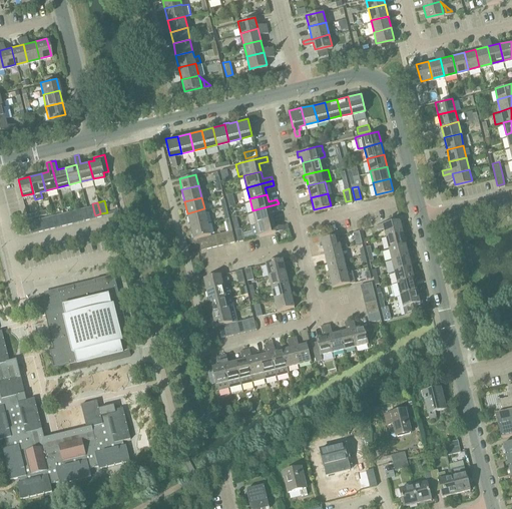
[(89,216),(95,215),(94,212),(92,203),(86,205),(88,212),(89,216)]
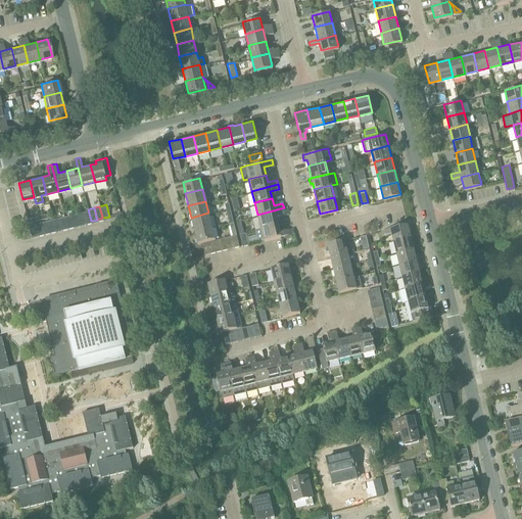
[(257,215),(261,227),(278,223),(276,215),(285,213),(284,207),(257,215)]
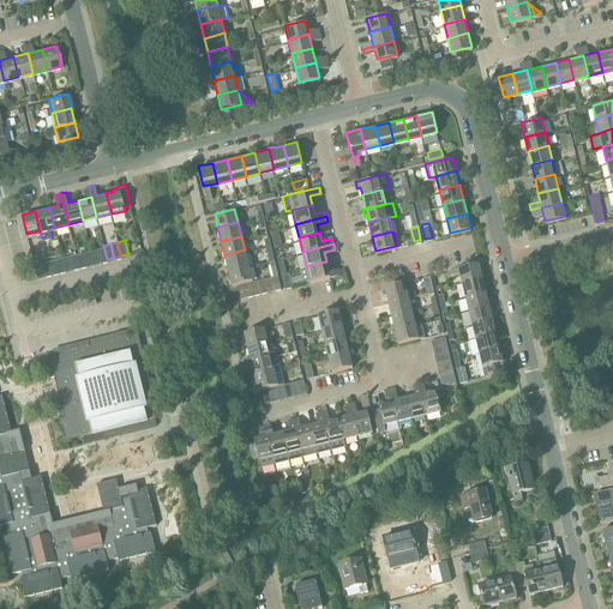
[(103,246),(96,247),(98,254),(100,261),(107,259),(106,254),(103,246)]
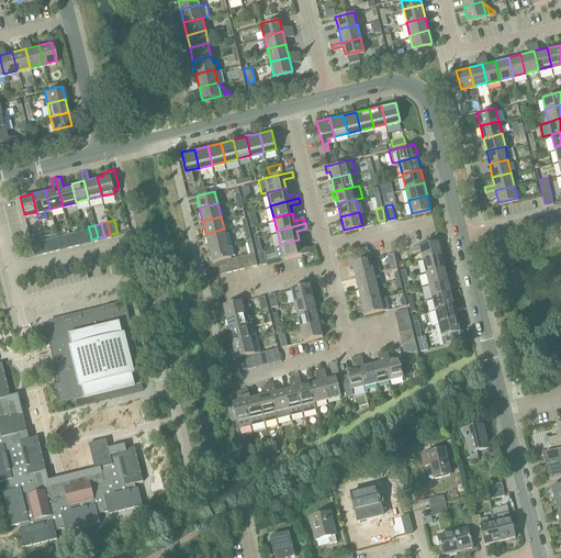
[(88,226),(82,227),(83,233),(85,241),(91,240),(90,233),(88,226)]
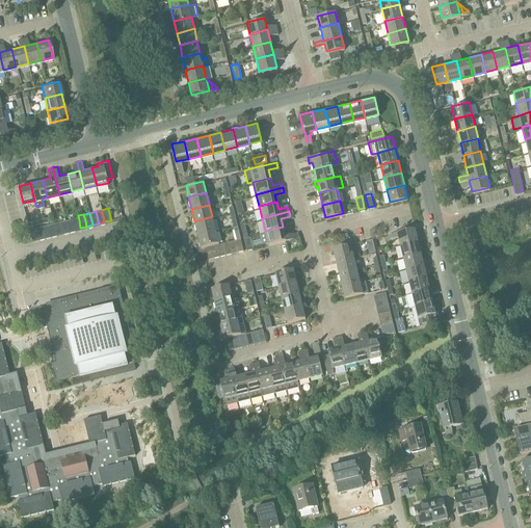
[(78,215),(71,217),(72,220),(74,230),(80,228),(79,220),(78,215)]
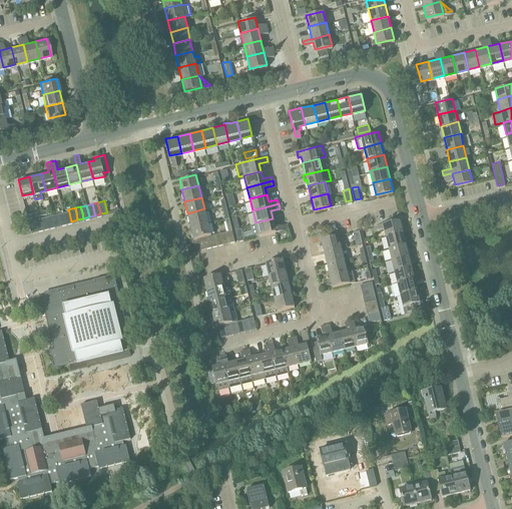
[(190,225),(207,221),(204,208),(187,213),(190,225)]
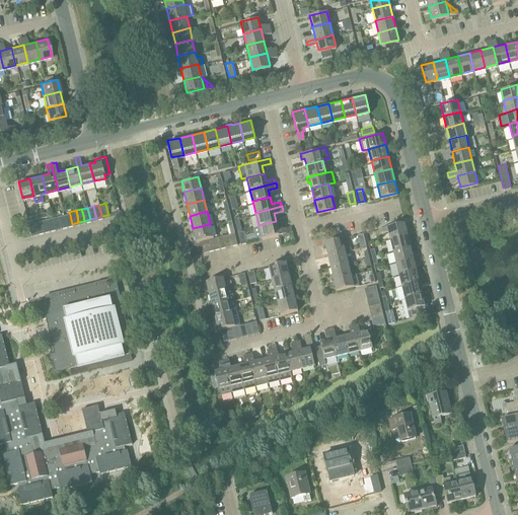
[(69,212),(63,213),(64,215),(66,225),(72,224),(70,215),(69,212)]
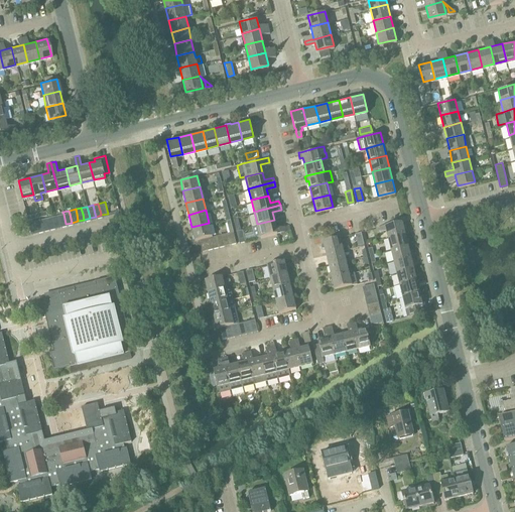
[(62,212),(57,214),(60,225),(66,224),(63,214),(62,212)]
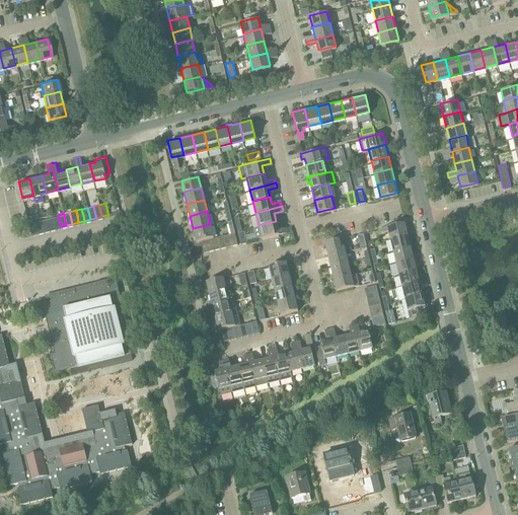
[(55,215),(52,216),(55,228),(61,226),(58,215),(55,215)]
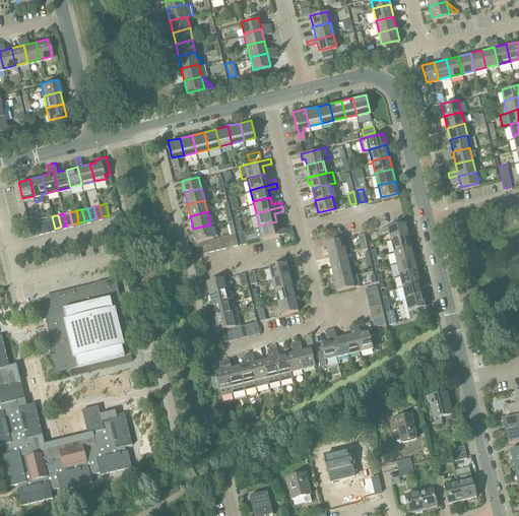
[(52,216),(46,218),(49,230),(55,229),(52,216)]
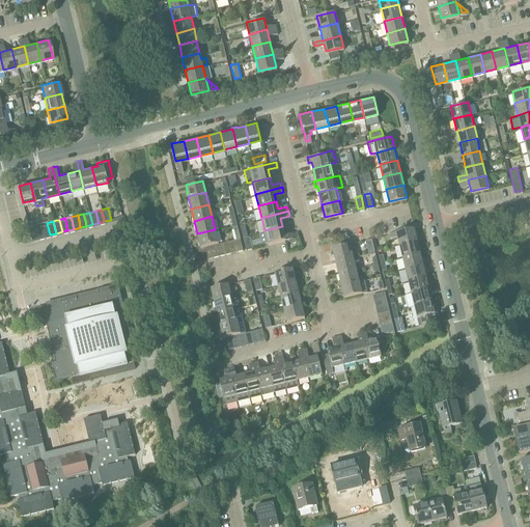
[(47,223),(40,224),(44,237),(50,234),(47,223)]
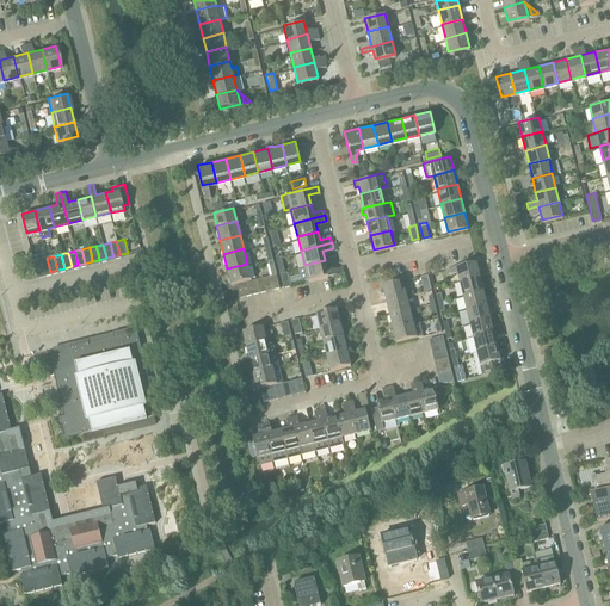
[(43,273),(50,272),(47,258),(39,259),(43,273)]
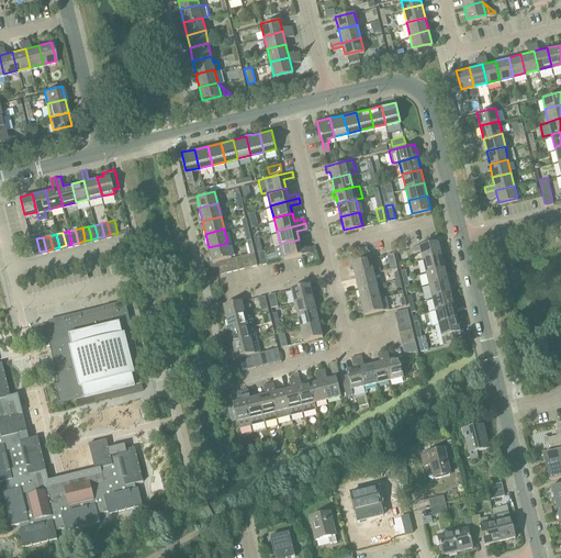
[(34,254),(40,252),(36,238),(31,241),(34,254)]
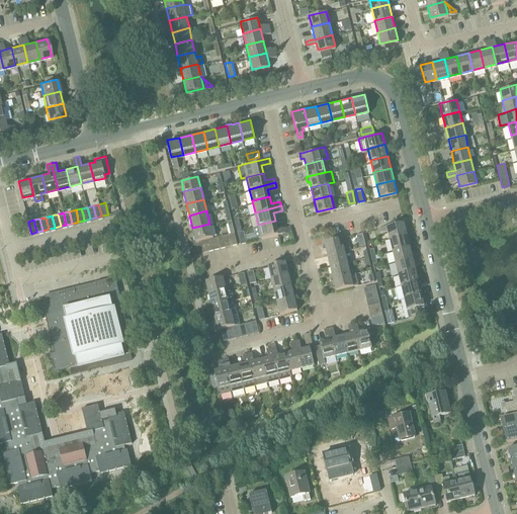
[(276,227),(275,221),(258,225),(252,226),(255,236),(260,235),(261,237),(287,230),(285,225),(276,227)]
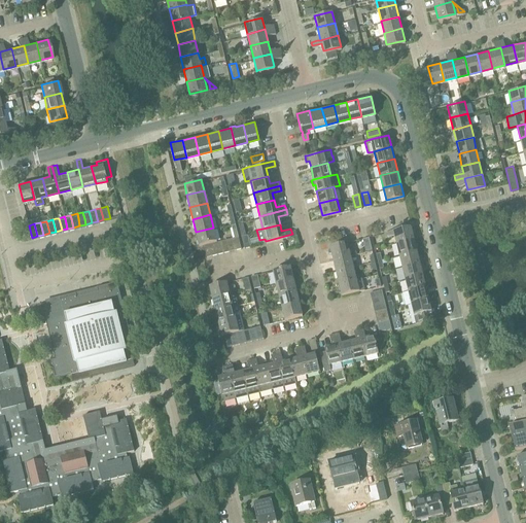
[(410,224),(393,229),(395,241),(413,237),(410,224)]
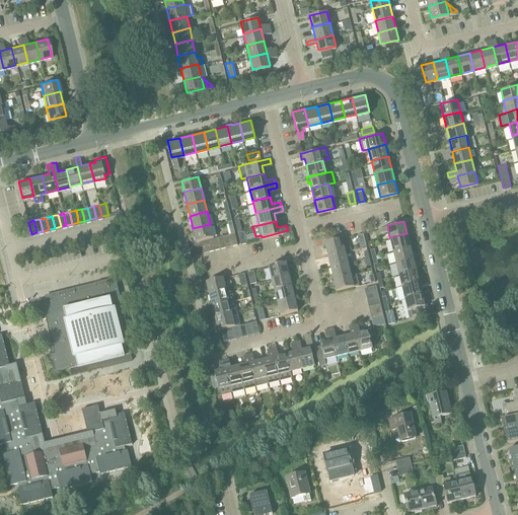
[(199,239),(204,237),(210,236),(213,235),(210,224),(193,228),(196,239),(199,239)]
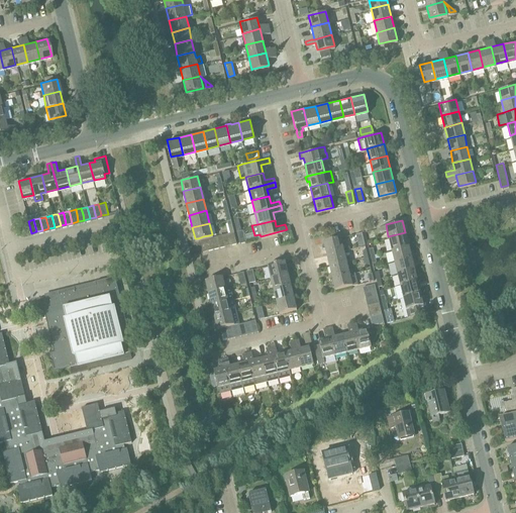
[(236,229),(239,241),(245,239),(242,228),(236,229)]
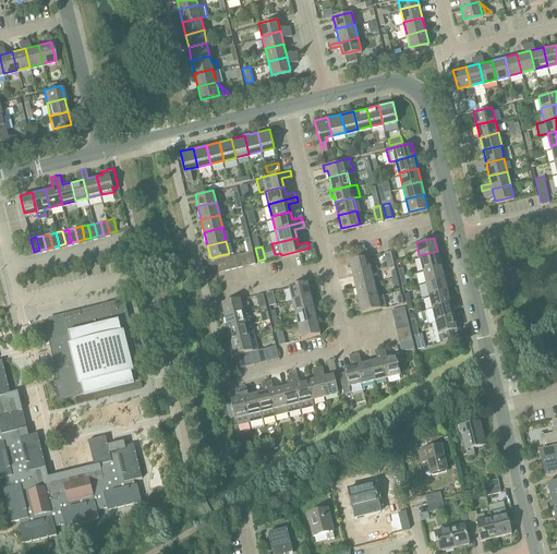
[(245,250),(249,262),(255,261),(252,248),(245,250)]
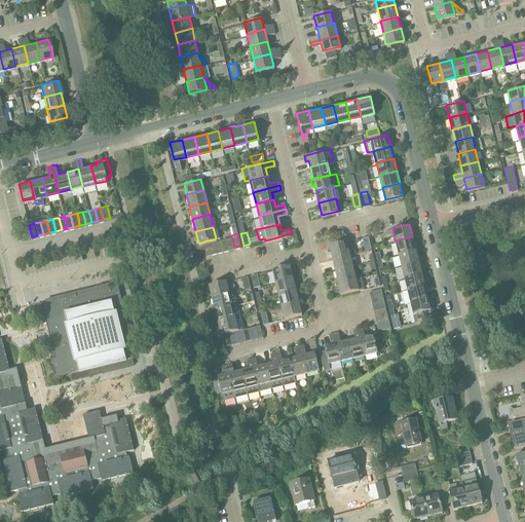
[(365,248),(370,247),(368,234),(362,235),(365,248)]
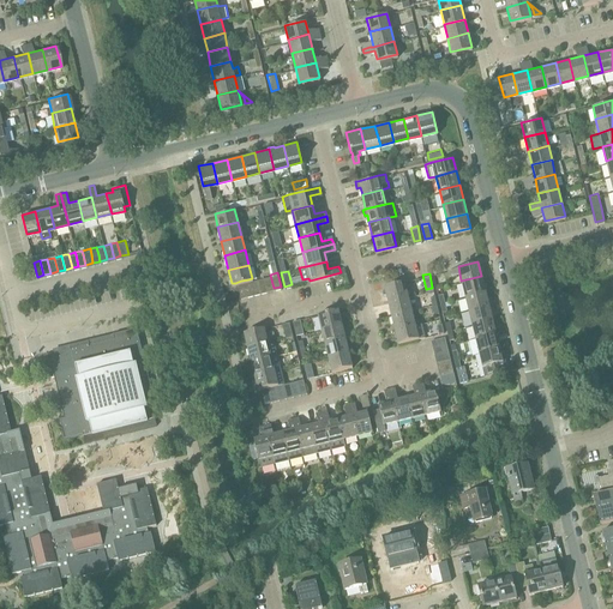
[(263,276),(266,290),(274,288),(270,275),(263,276)]
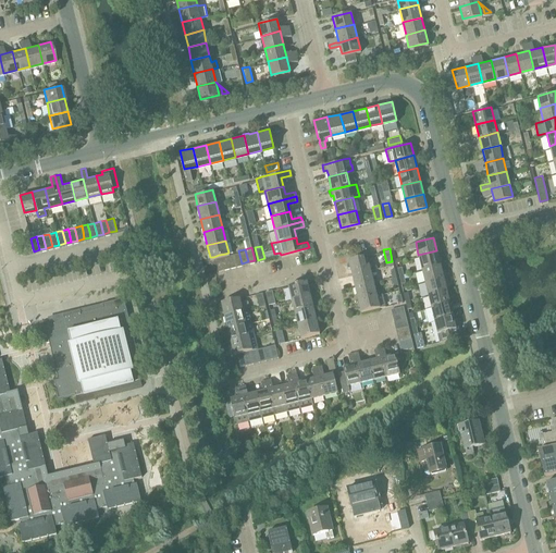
[(232,252),(235,265),(242,263),(238,250),(232,252)]
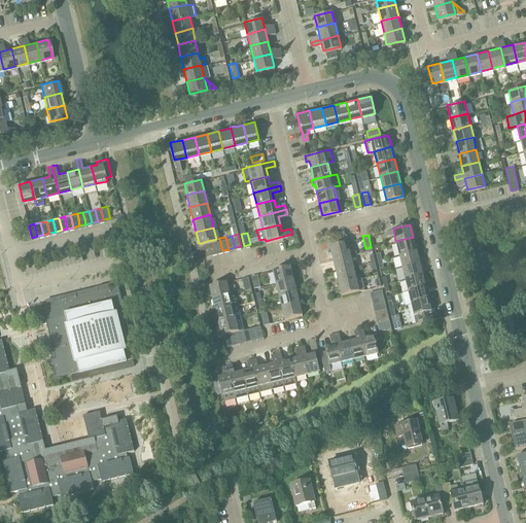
[(416,249),(413,237),(395,241),(398,253),(416,249)]
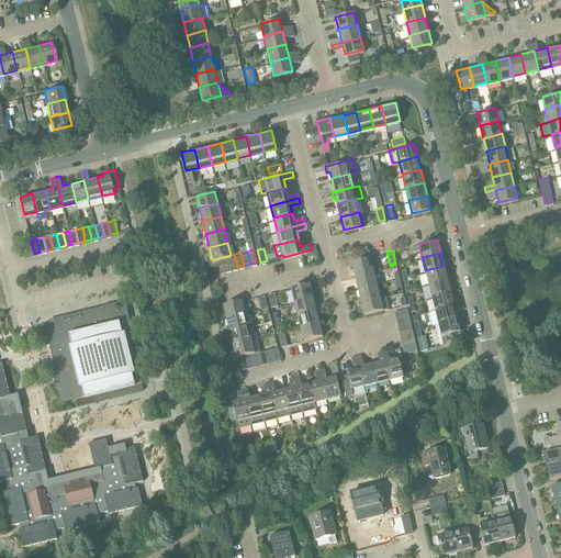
[(227,256),(231,269),(237,267),(234,254),(231,255),(227,256)]
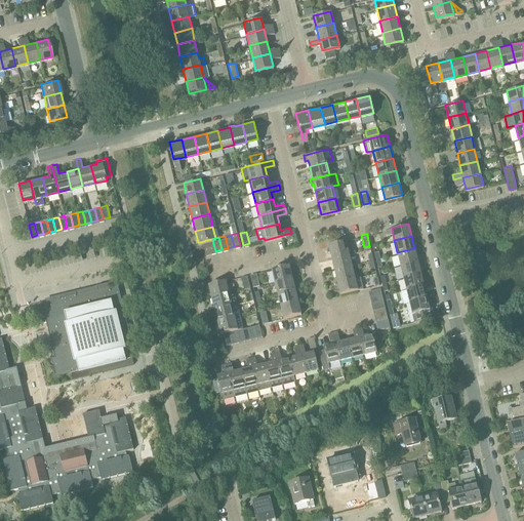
[(209,252),(215,251),(212,239),(206,240),(209,252)]
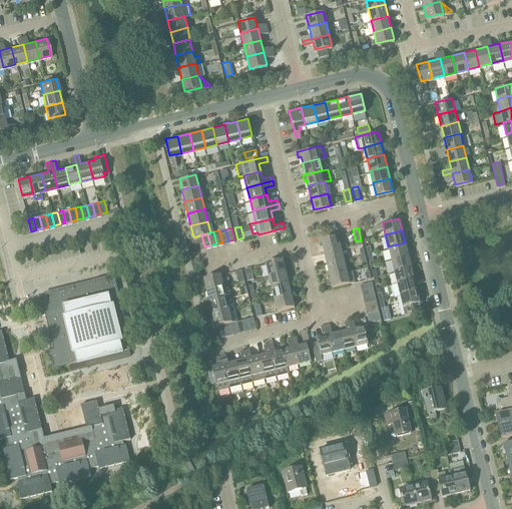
[(321,239),(319,241),(320,244),(322,244),(324,250),(341,246),(340,244),(342,242),(340,241),(338,233),(321,237),(321,239)]
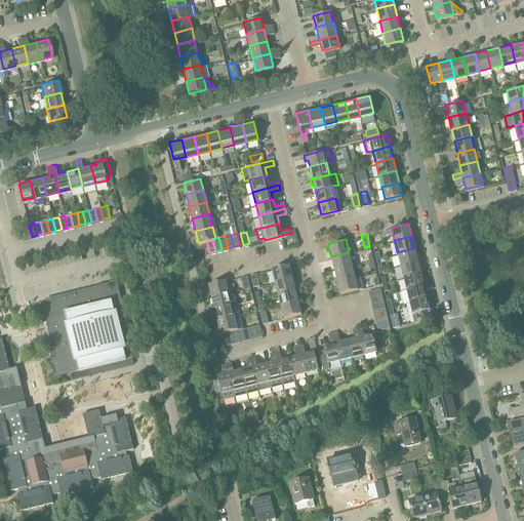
[(206,240),(201,242),(204,253),(209,252),(206,240)]
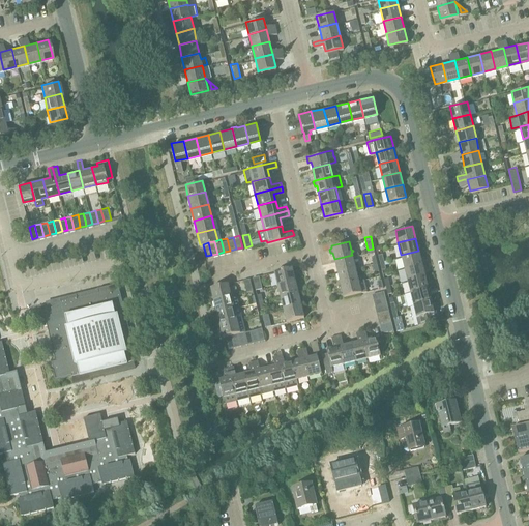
[(421,262),(418,251),(401,255),(404,266),(421,262)]
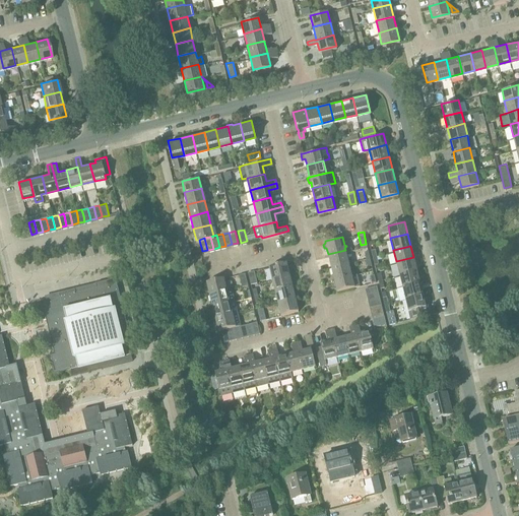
[(328,254),(331,265),(348,261),(345,250),(328,254)]
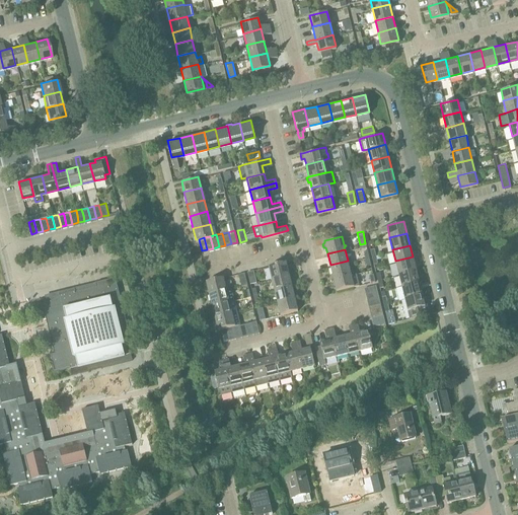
[(395,261),(398,273),(416,269),(413,256),(395,261)]
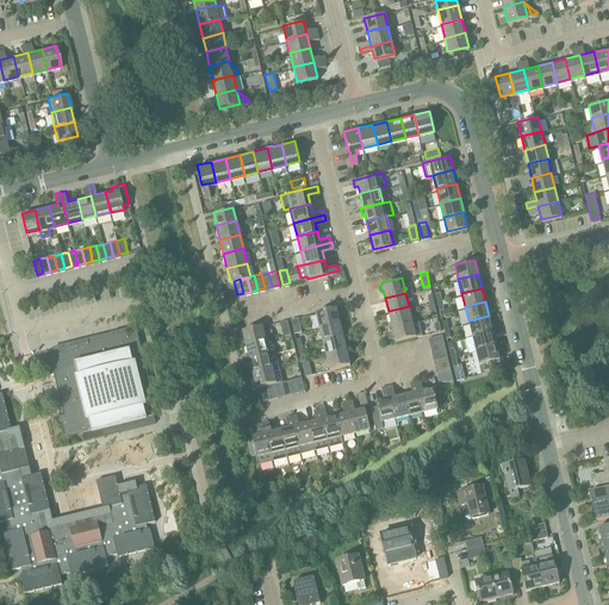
[(315,311),(319,325),(340,320),(335,305),(315,311)]
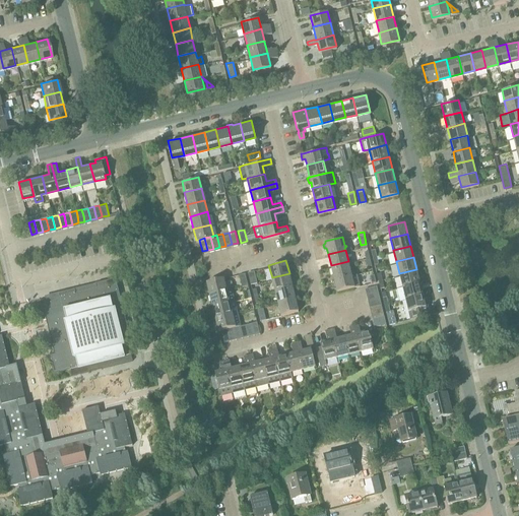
[(334,277),(351,273),(348,261),(331,265),(334,277)]
